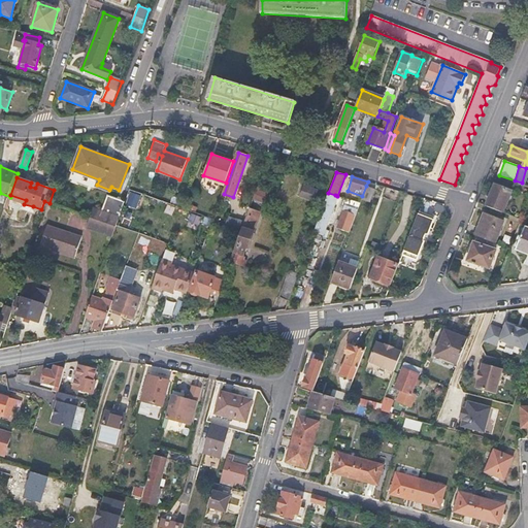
[(486,206),(502,212),(510,191),(494,185),(486,206)]
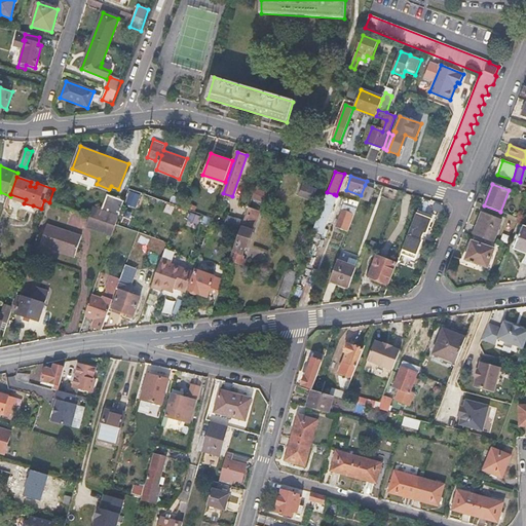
[(298,196),(312,201),(316,189),(302,185),(298,196)]
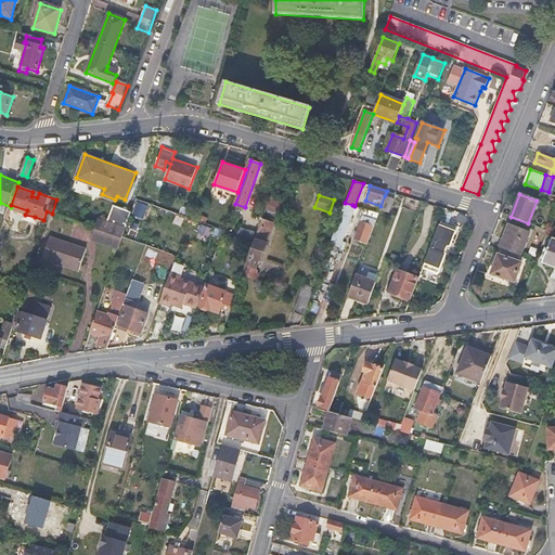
[(395,198),(385,195),(381,206),(381,208),(390,211),(395,198)]
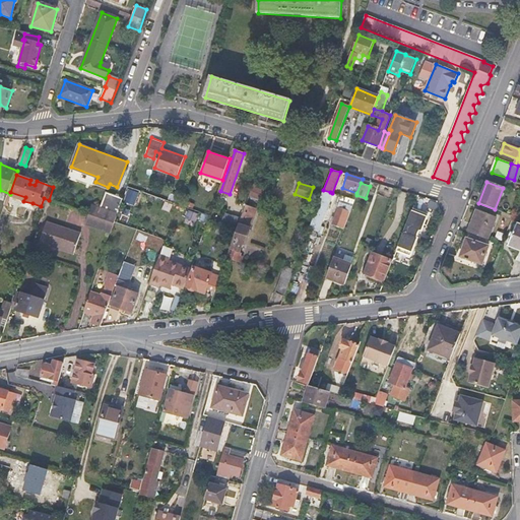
[(253,186),(249,196),(260,199),(264,189),(253,186)]
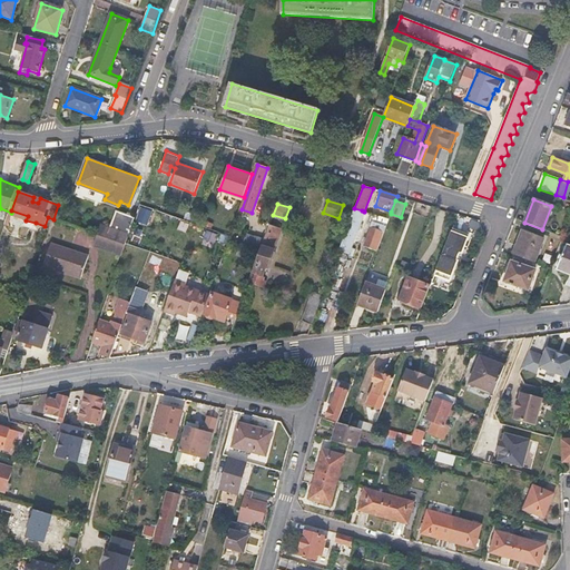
[(362,210),(354,208),(346,231),(354,233),(362,210)]
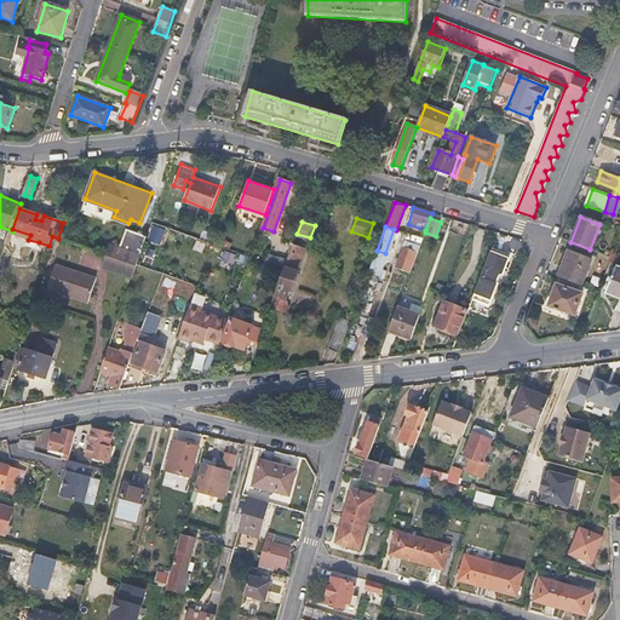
[(108,256),(138,267),(148,237),(127,229),(121,247),(112,245),(108,256)]
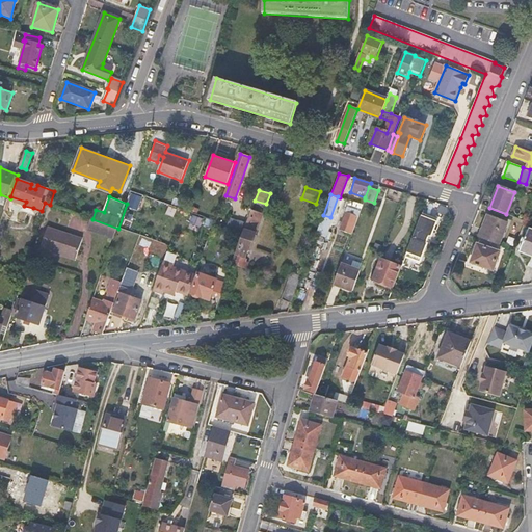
[(363,205),(350,201),(340,230),(352,234),(363,205)]
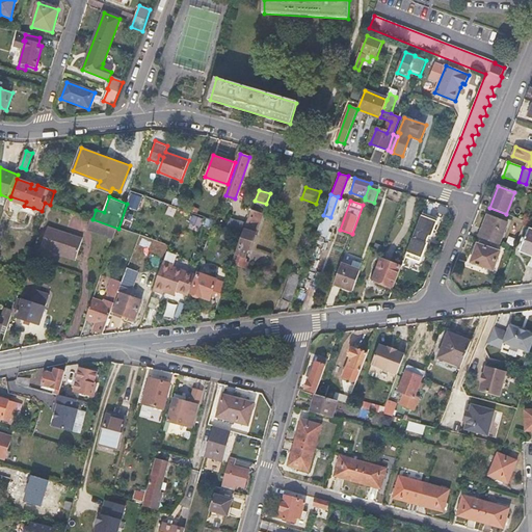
[(263,214),(251,210),(236,254),(238,255),(235,263),(243,266),(249,249),(251,250),(257,235),(256,234),(263,214)]
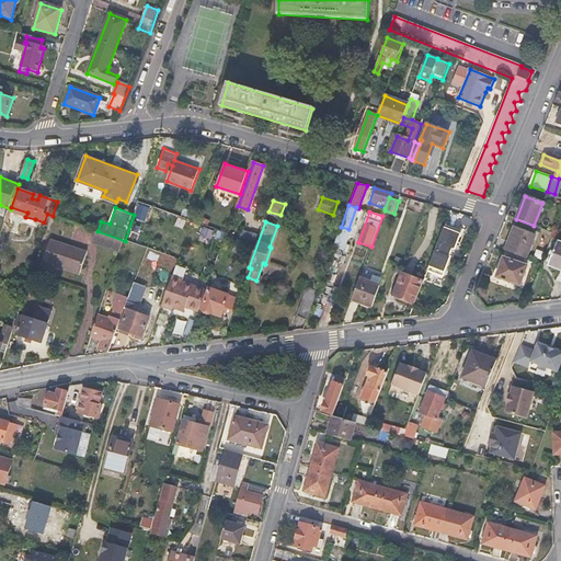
[(446,226),(439,241),(448,244),(447,248),(451,249),(460,226),(455,222),(453,228),(446,226)]
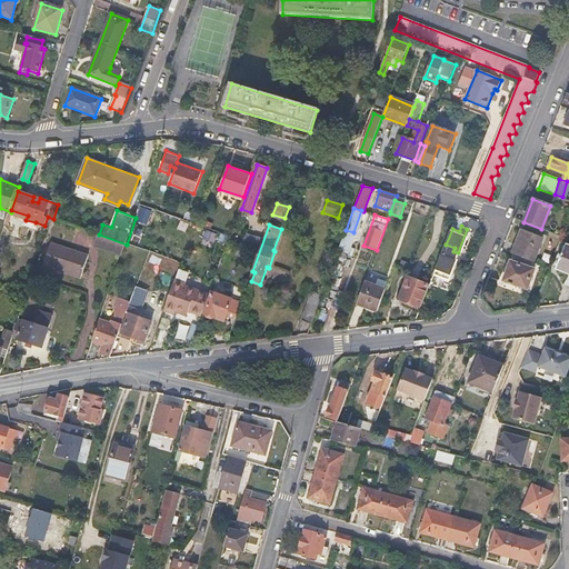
[(523,229),(515,256),(536,262),(543,237),(523,229)]
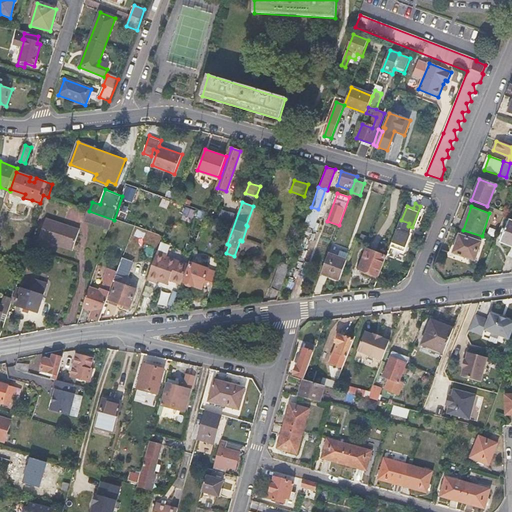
[(318,209),(311,207),(308,214),(315,217),(318,209)]
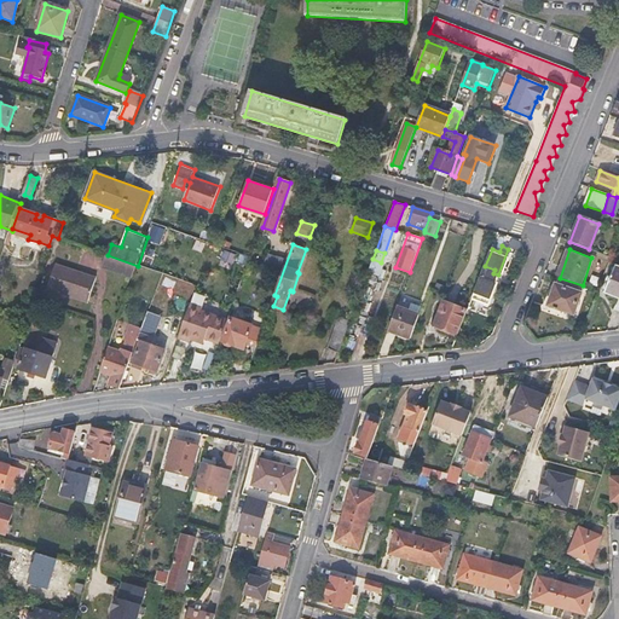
[(261,268),(271,272),(277,256),(267,254),(261,268)]
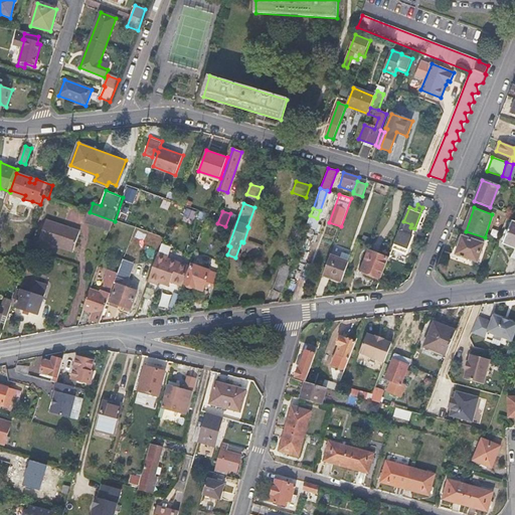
[(111,230),(115,221),(90,212),(87,222),(111,230)]
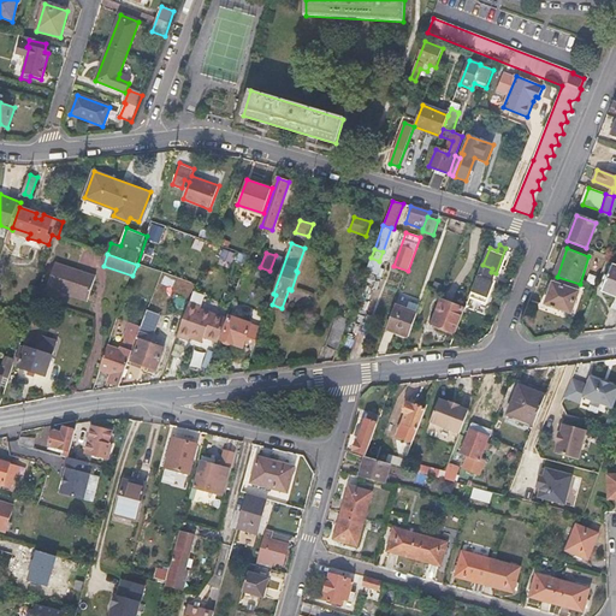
[(505,256),(501,271),(509,274),(515,260),(505,256)]
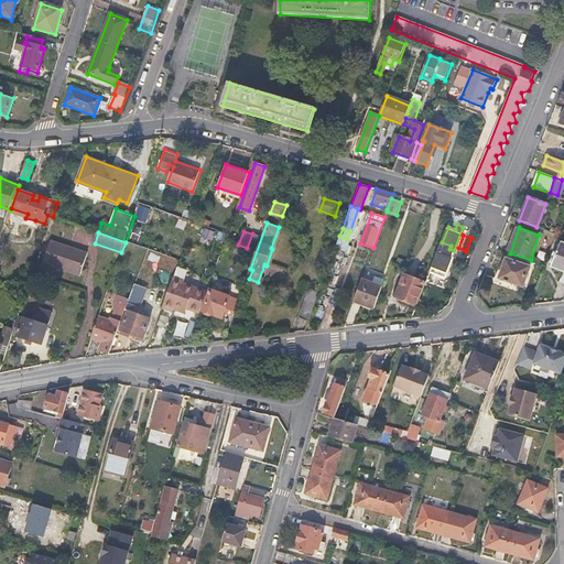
[(44,263),(58,269),(60,264),(80,271),(87,251),(52,239),(44,263)]
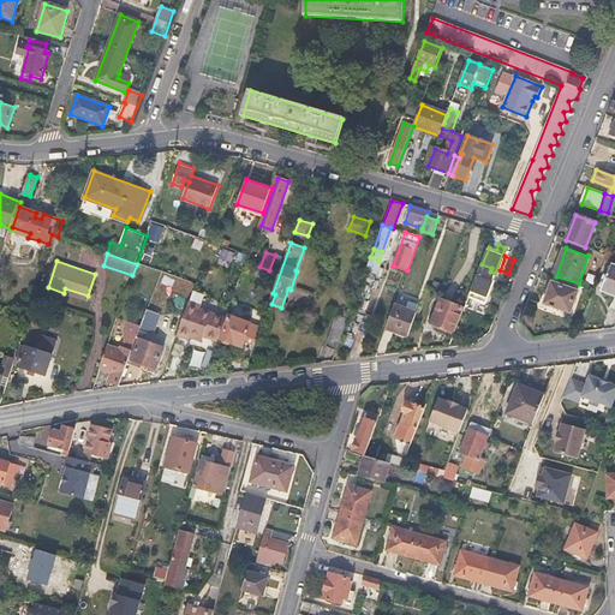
[(601,290),(614,294),(614,263),(611,262),(601,290)]
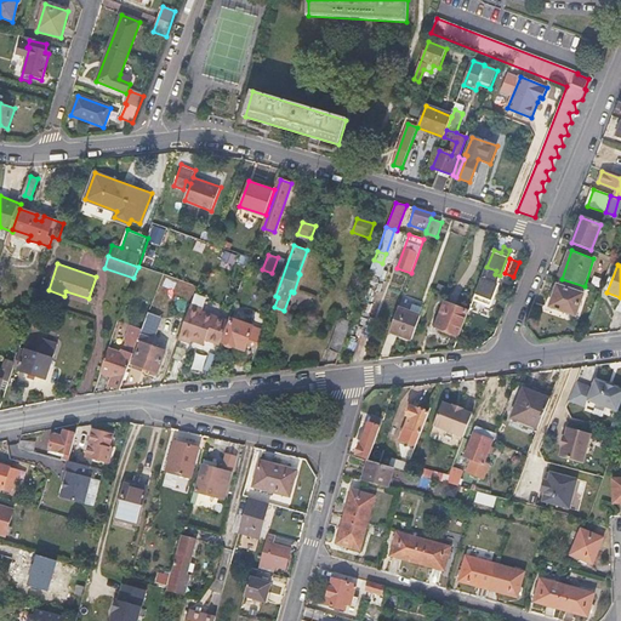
[(585,286),(562,279),(559,278),(551,307),(576,317),(585,294),(584,292),(586,286),(585,286)]
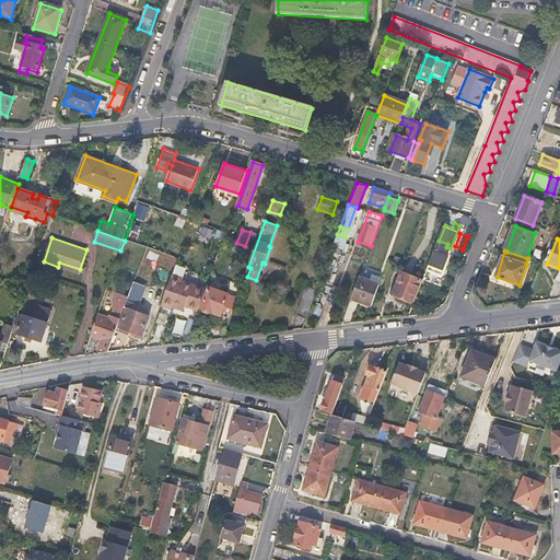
[(78,273),(80,269),(59,263),(58,267),(78,273)]
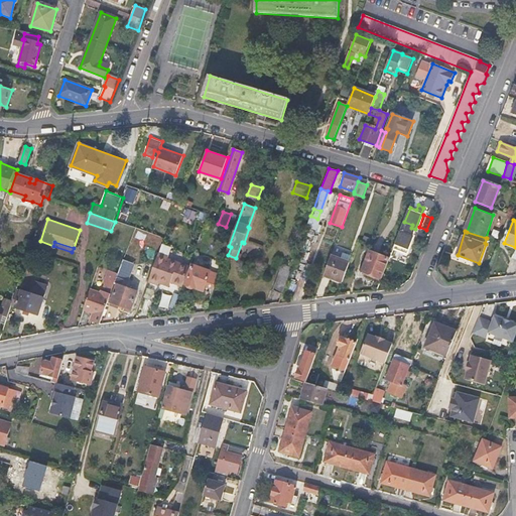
[(363,271),(382,278),(390,259),(379,254),(373,252),(371,251),(363,271)]
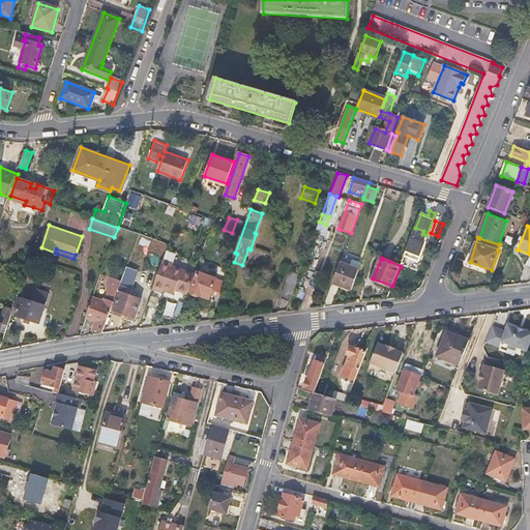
[(167,286),(177,289),(177,288),(188,292),(195,274),(173,266),(174,264),(164,260),(154,288),(165,291),(165,290),(167,286)]
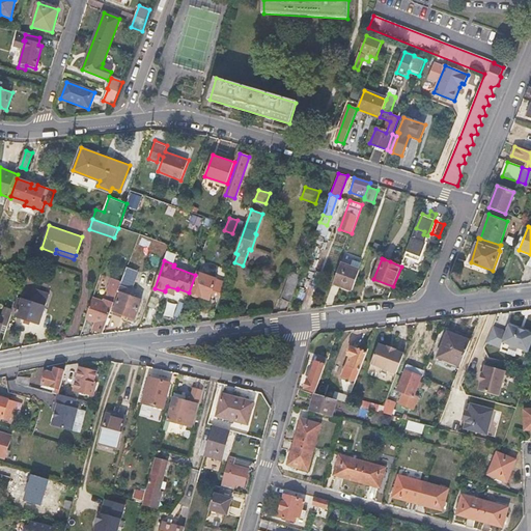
[(335,283),(353,289),(360,271),(342,263),(335,283)]
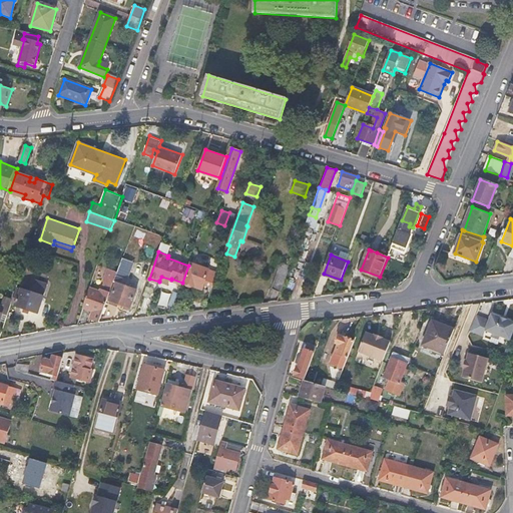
[(126,257),(123,255),(114,282),(116,283),(110,301),(130,308),(136,290),(120,284),(122,279),(126,281),(132,262),(125,259),(126,257)]
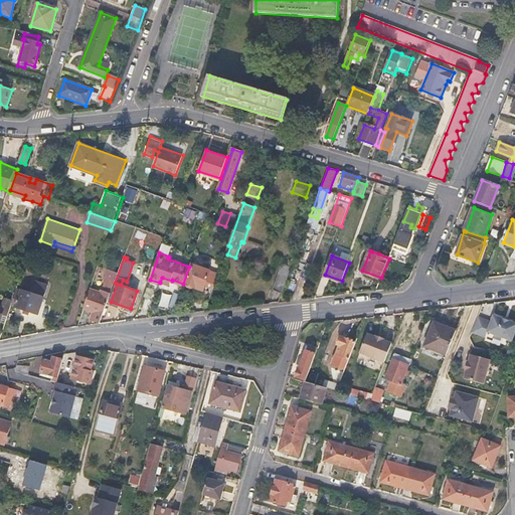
[(274,291),(282,294),(293,264),(285,262),(274,291)]
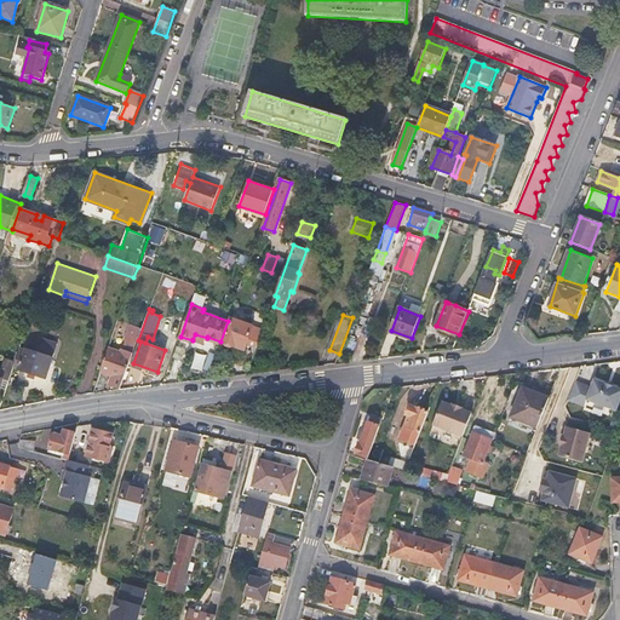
[(237,342),(257,349),(263,329),(231,317),(223,342),(236,346),(237,342)]
